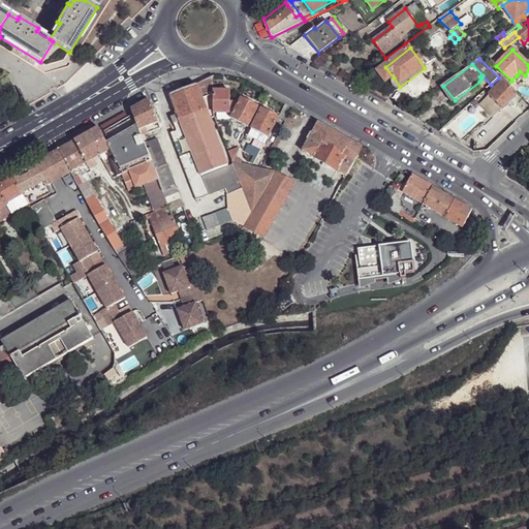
[(394,78),(385,67),(378,71),(385,83),(394,78)]
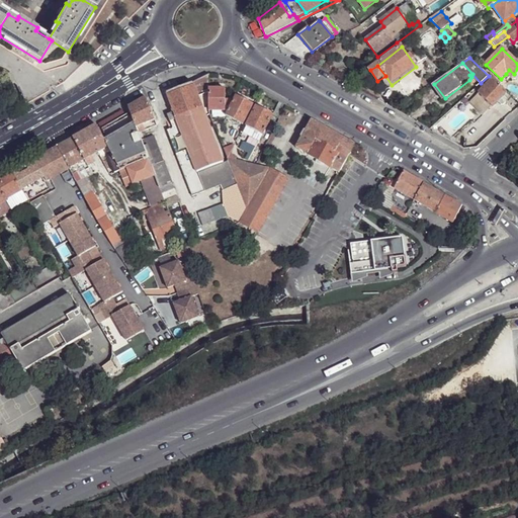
[(209,89),(209,75),(193,83),(204,112),(210,110),(209,89)]
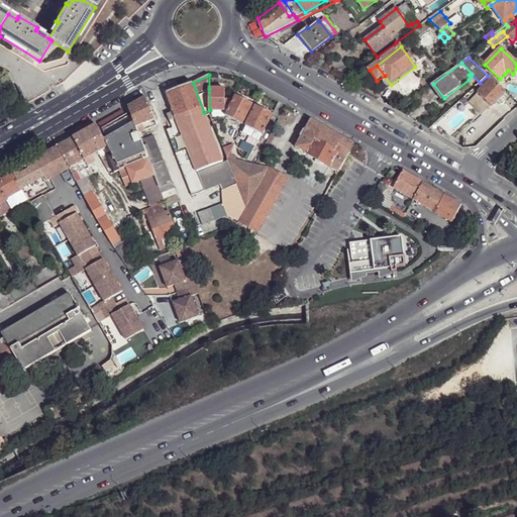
[(502,98),(506,93),(493,80),(478,93),(479,94),(491,106),(492,108),(498,102),(502,98)]
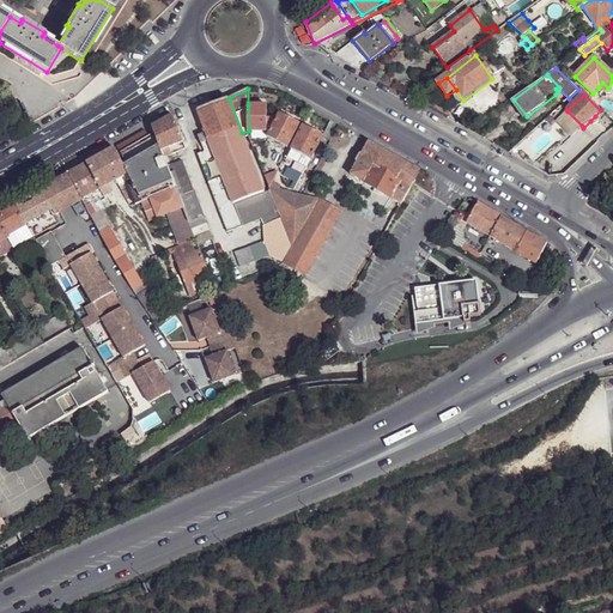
[(229,98),(199,109),(196,110),(199,115),(206,132),(212,147),(234,205),(242,226),(253,223),(263,218),(279,212),(271,189),(263,192),(242,133),(229,98)]
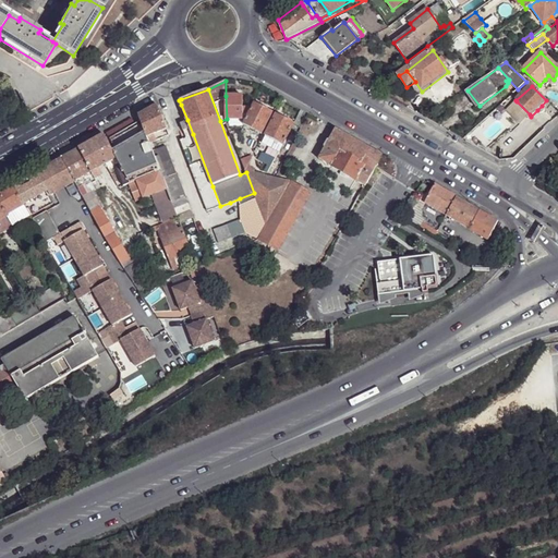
[(480,106),(468,91),(465,93),(476,107),(480,106)]
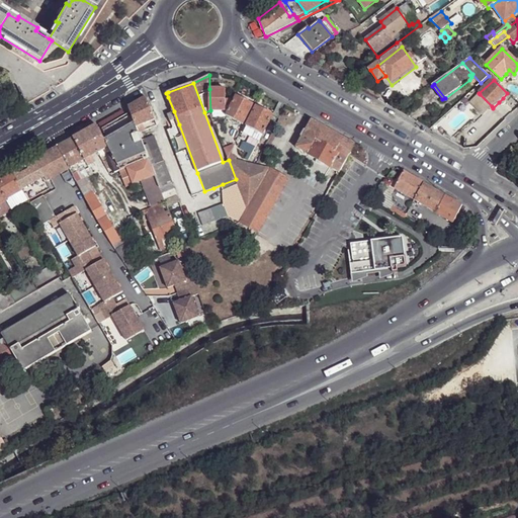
[(226,88),(209,89),(210,110),(228,110),(233,98),(227,99),(226,88)]
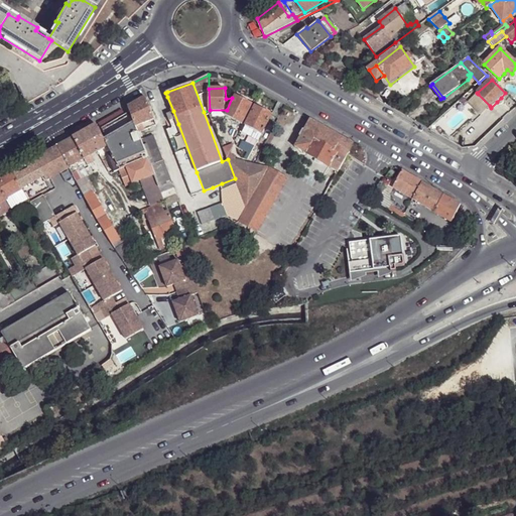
[(490,106),(478,94),(470,102),(482,115),(490,106)]
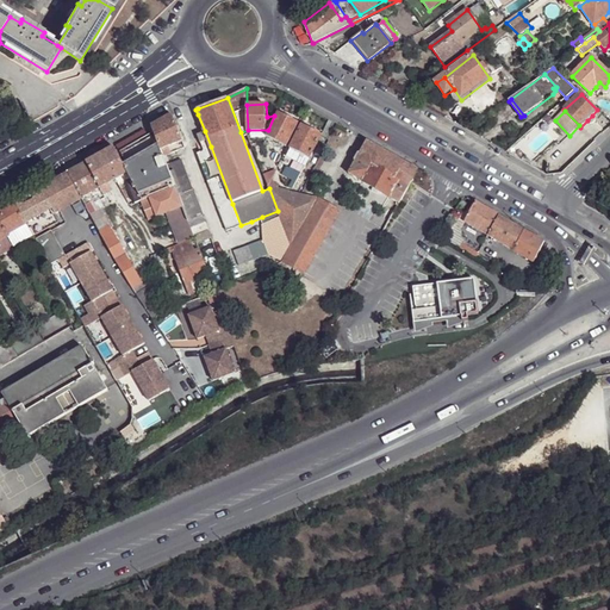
[(182,142),(172,114),(151,126),(154,134),(160,150),(182,142)]
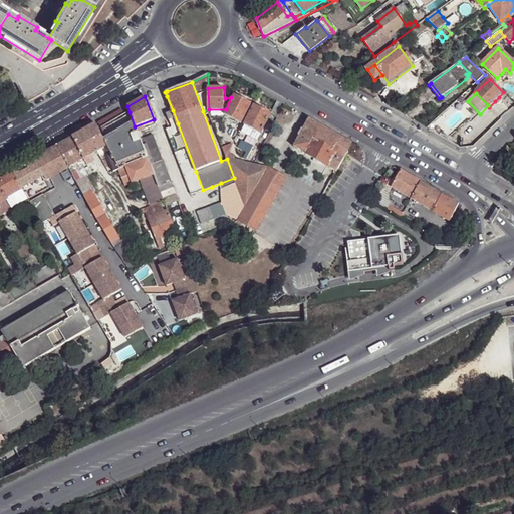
[(250,104),(234,96),(224,114),(240,122),(250,104)]
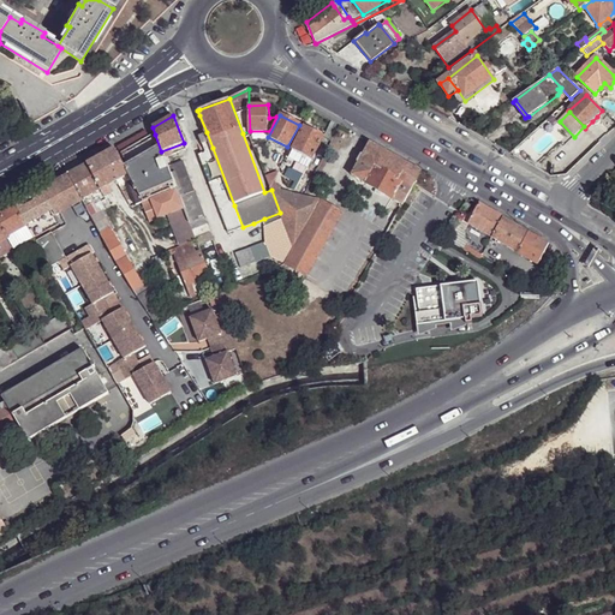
[(311,160),(323,137),(304,127),(292,149),(311,160)]
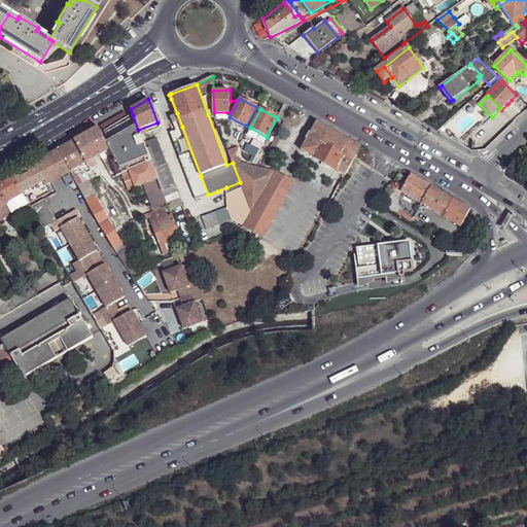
[(103,132),(101,134),(109,149),(111,152),(112,154),(143,142),(140,135),(138,130),(133,115),(129,118),(126,113),(100,127),(103,132)]
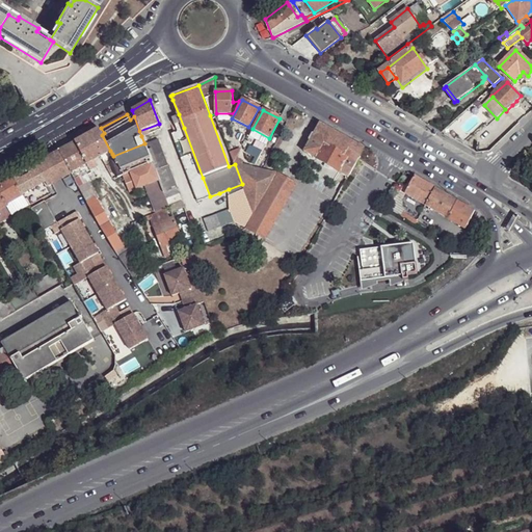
[(177,131),(184,128),(179,114),(176,116),(171,117),(174,123),(177,131)]
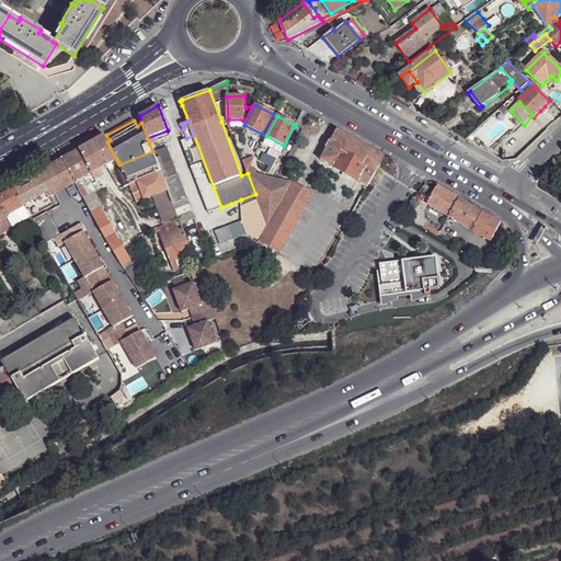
[(321,159),(367,186),(385,156),(338,129),(321,159)]
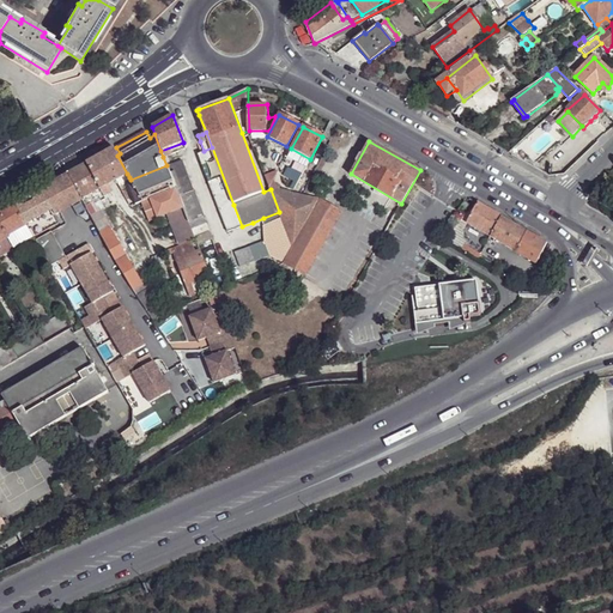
[(183,143),(161,151),(163,157),(186,149),(183,143)]
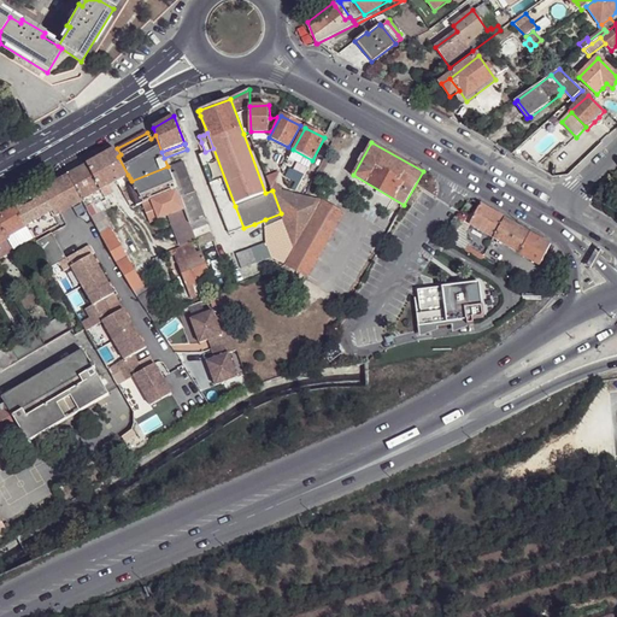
[(229,234),(244,228),(235,206),(213,148),(205,152),(201,153),(198,154),(229,234)]
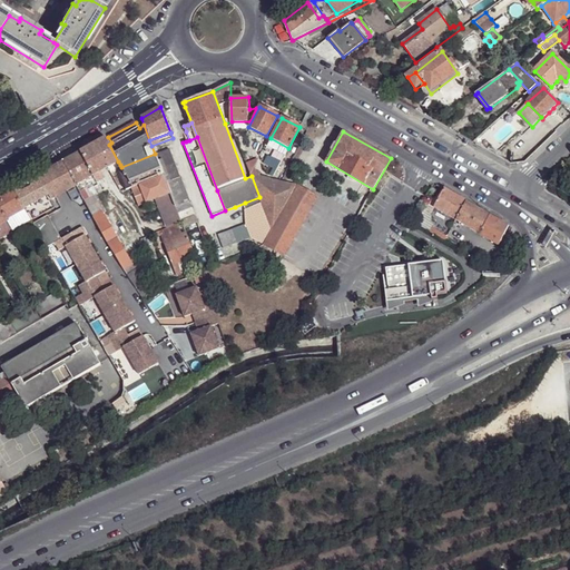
[(109,145),(105,138),(95,144),(108,168),(118,161),(109,145)]
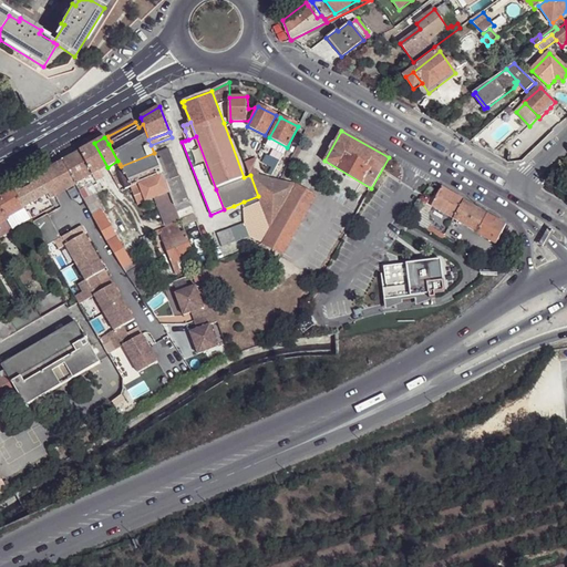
[(107,167),(94,143),(88,146),(101,171),(107,167)]
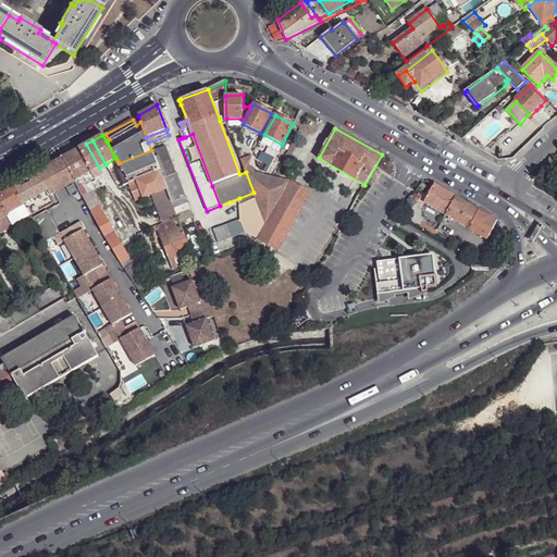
[(90,172),(99,168),(86,144),(77,149),(90,172)]
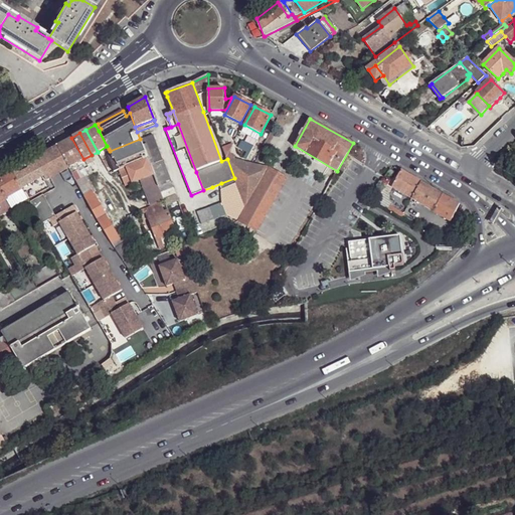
[(153,135),(140,140),(147,159),(164,201),(165,205),(178,201),(153,135)]
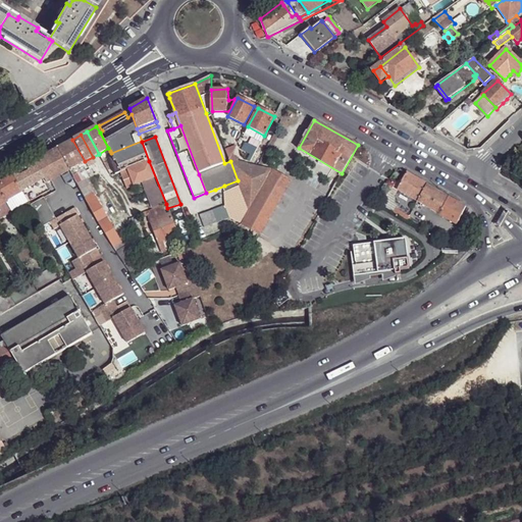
[(62,157),(69,169),(85,161),(72,140),(57,148),(62,157)]
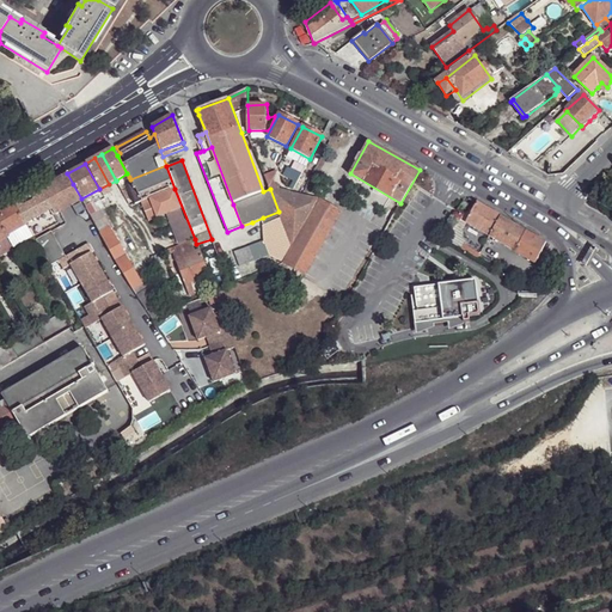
[(166,166),(166,165),(130,179),(129,177),(126,179),(126,182),(134,201),(135,204),(141,202),(175,189),(166,166)]
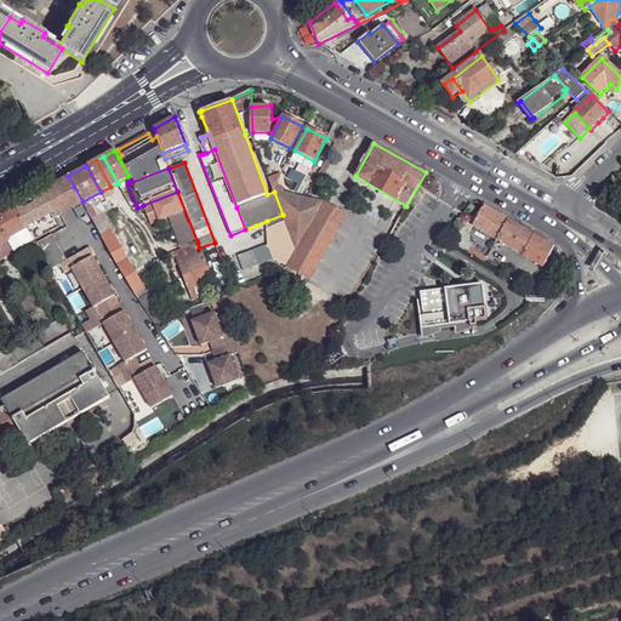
[(72,209),(73,208),(66,194),(66,192),(67,191),(74,187),(68,176),(57,182),(72,209)]
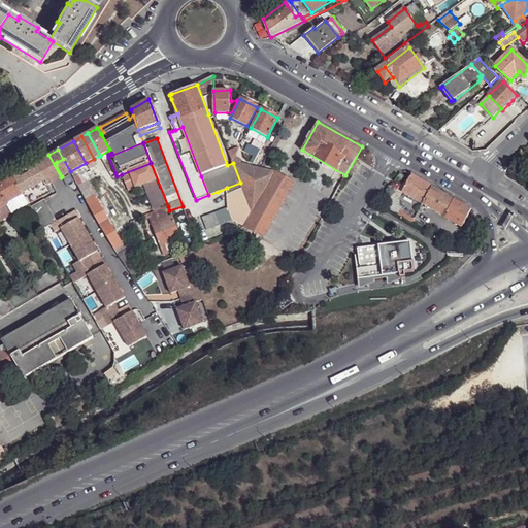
[(108,155),(111,153),(109,150),(100,156),(102,160),(108,157),(108,155)]
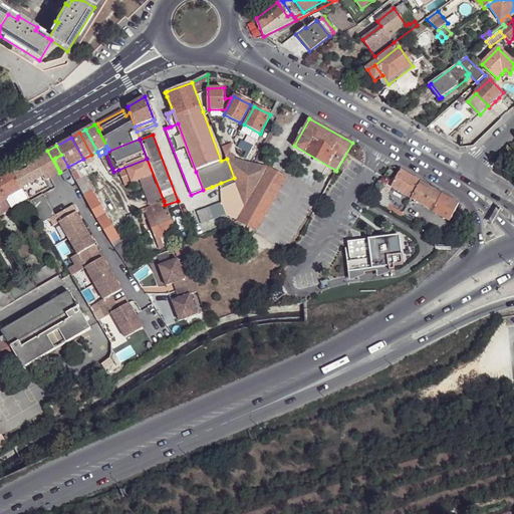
[(47,151),(37,157),(43,168),(50,179),(59,173),(47,151)]
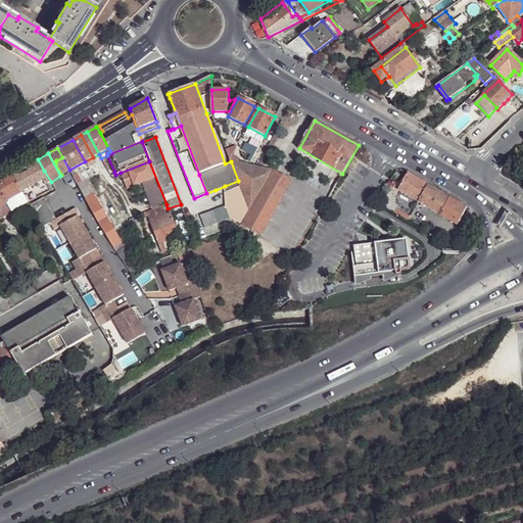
[(61,175),(69,171),(69,170),(62,157),(56,160),(55,161),(55,163),(61,175)]
